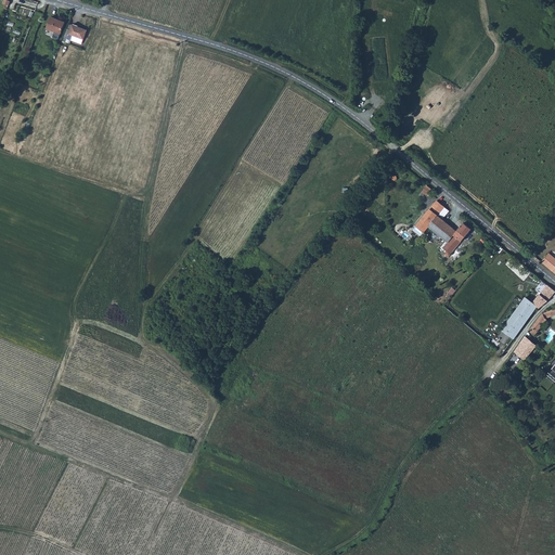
[(51,17),(47,29),(60,35),(64,23),(51,17)]
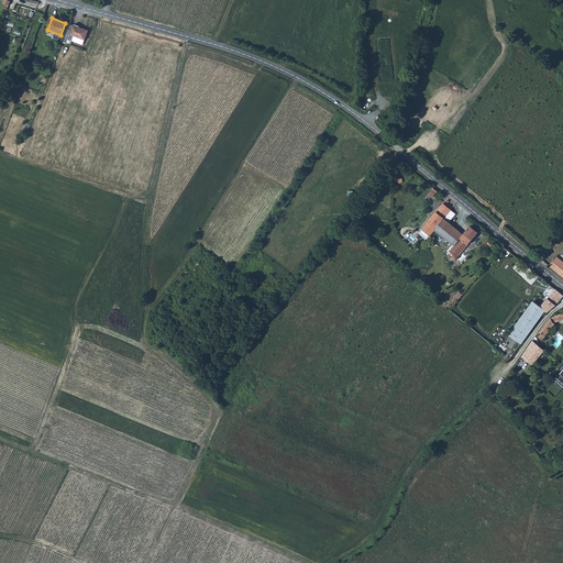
[(66,39),(73,41),(75,36),(86,40),(88,31),(70,24),(66,39)]
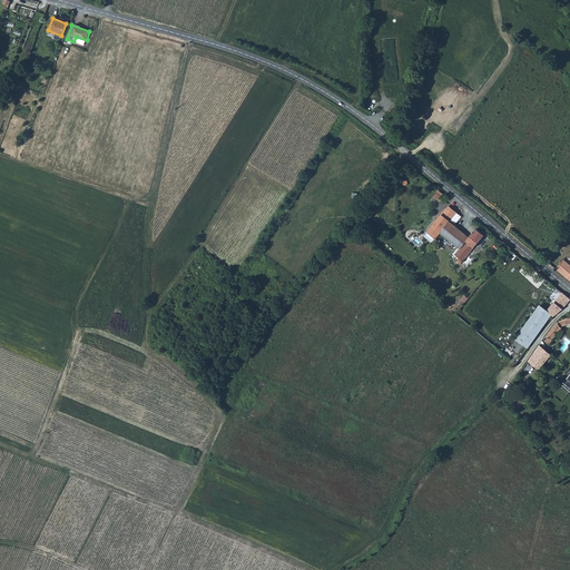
[(440,202),(445,195),(440,190),(434,197),(440,202)]
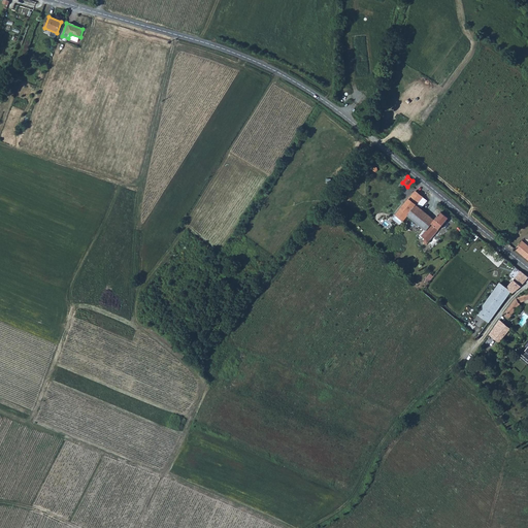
[(343,184),(338,191),(342,194),(348,187),(343,184)]
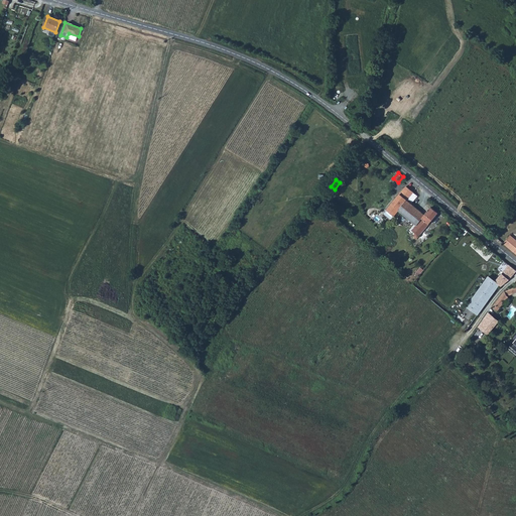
[(418,197),(407,187),(387,210),(397,218),(401,213),(416,226),(412,231),(419,238),(438,215),(431,209),(425,216),(411,204),(418,197)]
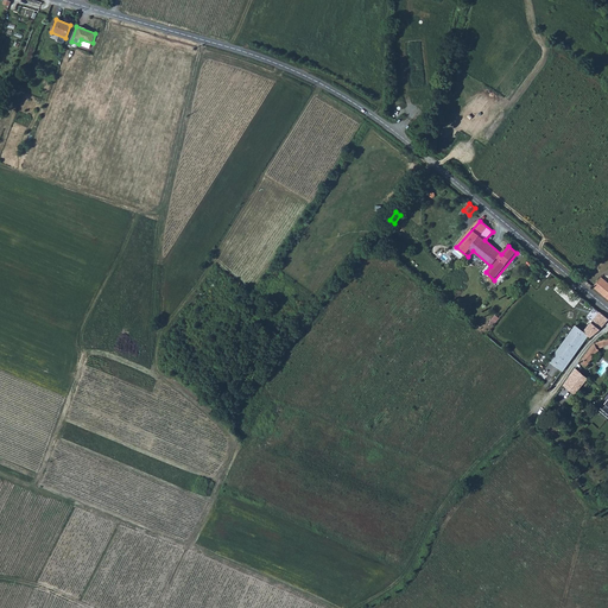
[(607,246),(591,267),(595,271),(605,259),(606,260),(607,257),(607,246)]
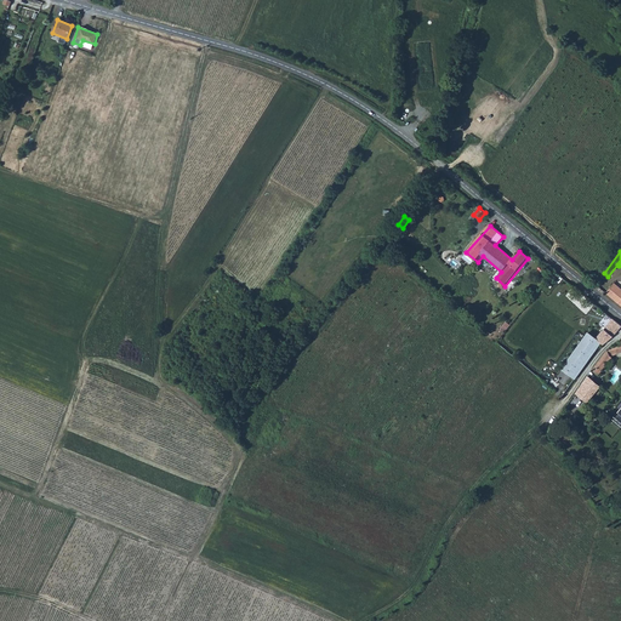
[(620,288),(615,284),(607,294),(620,305),(620,288)]
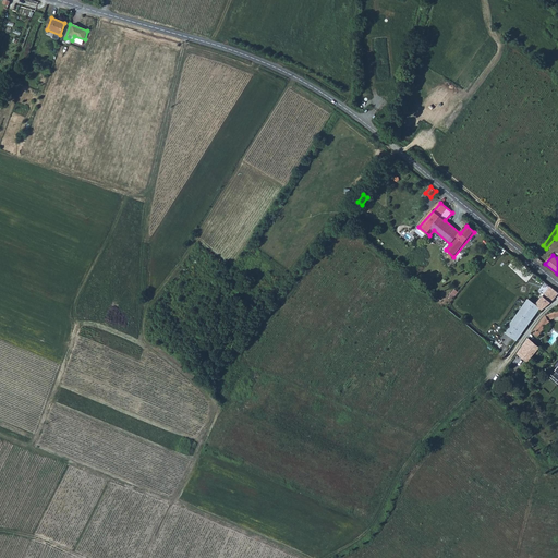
[(528,310),(534,315),(541,307),(542,308),(550,302),(557,293),(557,291),(552,287),(535,302),(533,304),(528,310)]
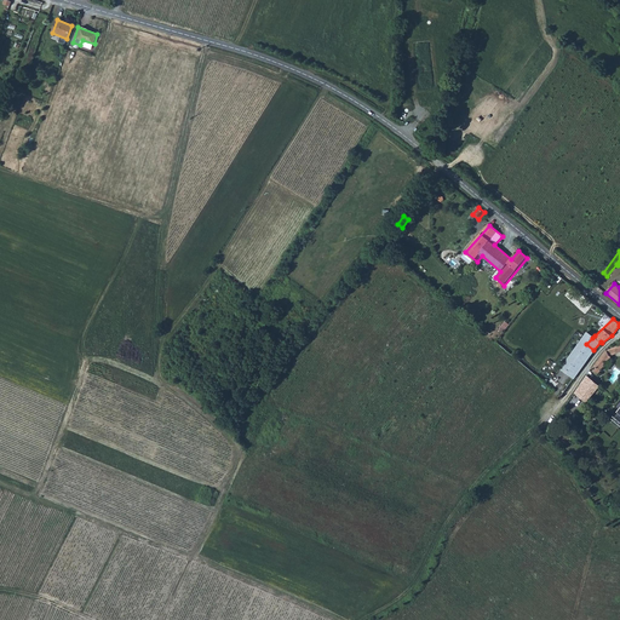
[(505,333),(510,325),(505,322),(500,329),(505,333)]
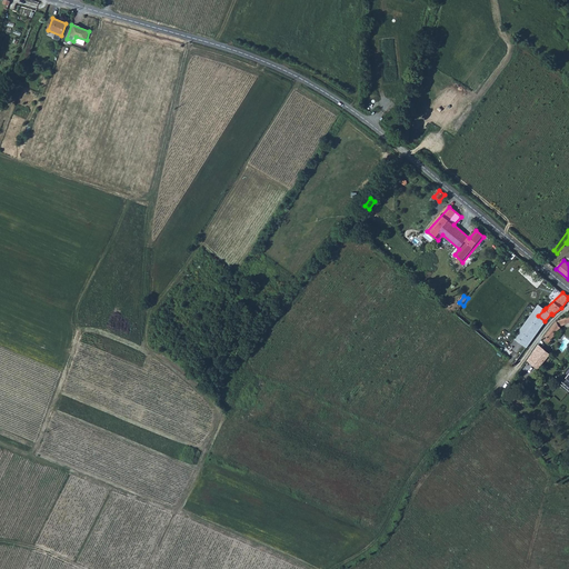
[(543,310),(546,308),(539,303),(515,337),(527,346),(545,321),(538,316),(543,310)]
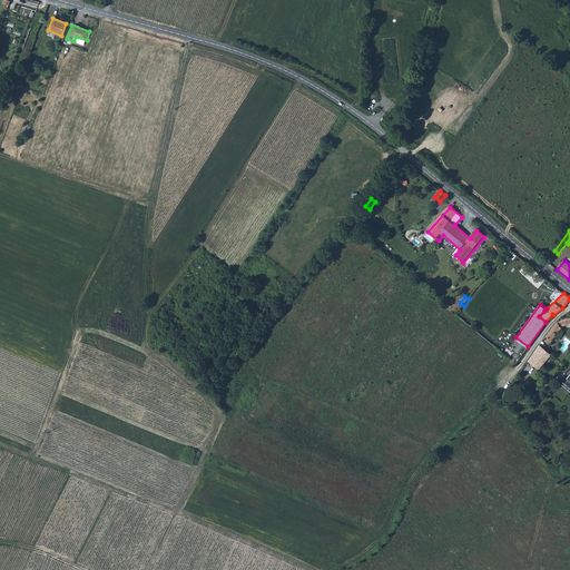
[(560,326),(569,322),(569,315),(558,322),(543,337),(549,342),(561,327),(560,326)]
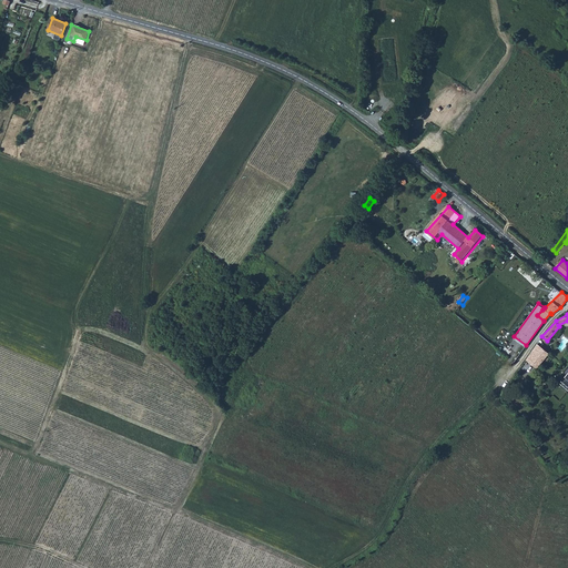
[(544,358),(549,352),(537,343),(535,346),(531,352),(528,357),(538,365),(544,358)]
